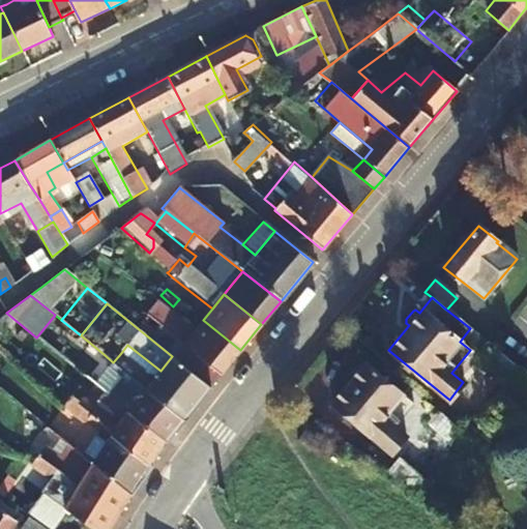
[(182,344),(192,333),(154,303),(145,315),(182,344)]
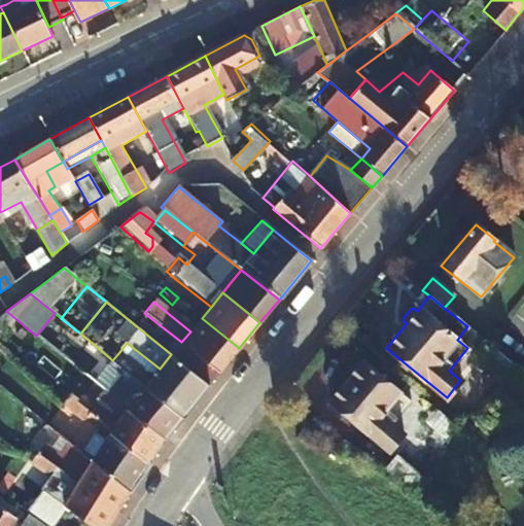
[(181,342),(219,372),(239,348),(202,318),(190,331),(181,342)]
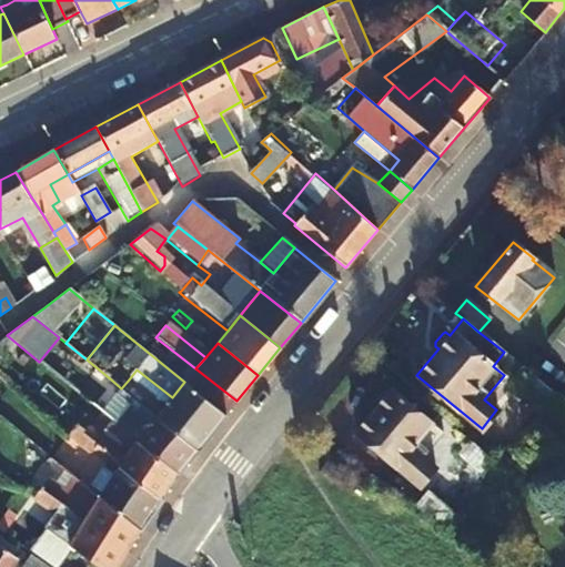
[(184,382),(225,414),(236,401),(195,368),(184,382)]
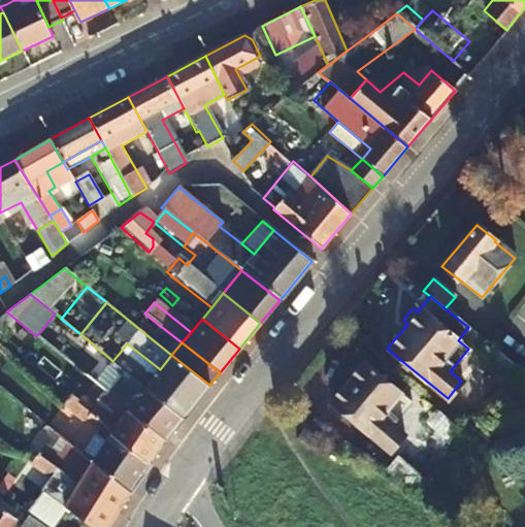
[(103,353),(92,343),(74,366),(86,375),(103,353)]
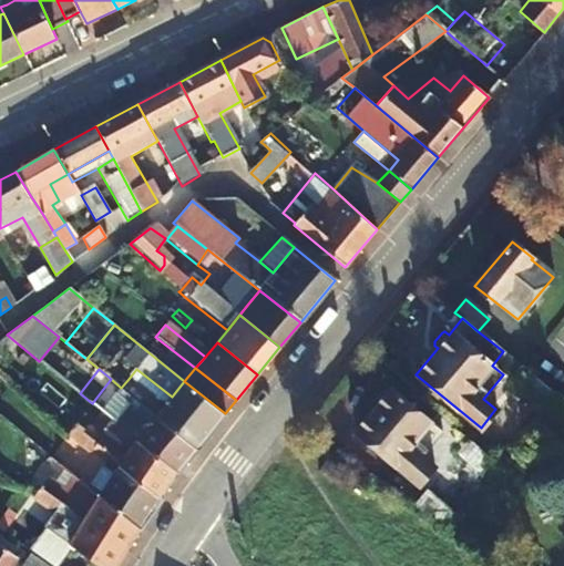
[(136,369),(129,379),(164,405),(172,397),(136,369)]
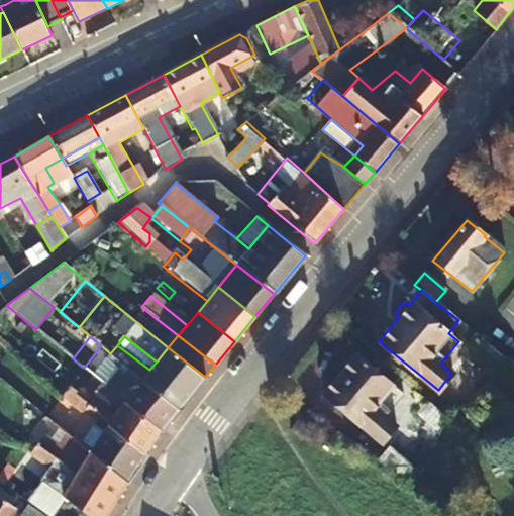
[(511,364),(480,338),(470,350),(491,369),(492,367),(501,375),(511,364)]
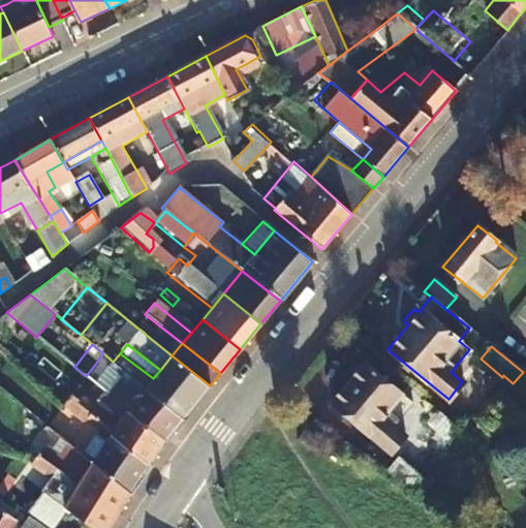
[(172,355),(160,370),(153,378),(146,387),(183,418),(210,385),(172,355)]
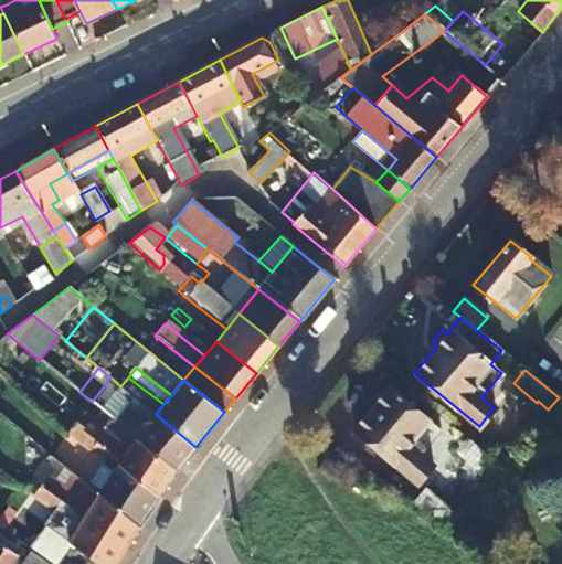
[(372,406),(351,433),(416,485),(431,467),(417,456),(439,431),(388,389),(383,393),(382,391),(377,390),(369,400),(369,403),(372,406)]
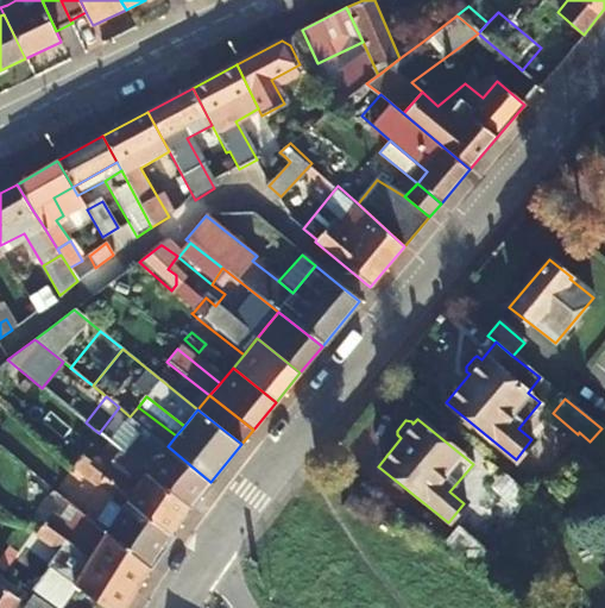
[(146,472),(190,507),(210,482),(168,446),(145,428),(124,453),(146,472)]
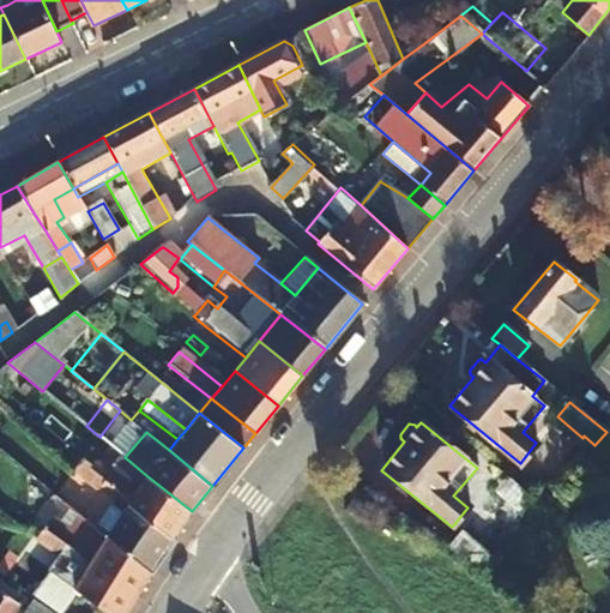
[(112,473),(124,457),(100,437),(83,458),(80,461),(131,502),(137,493),(112,473)]
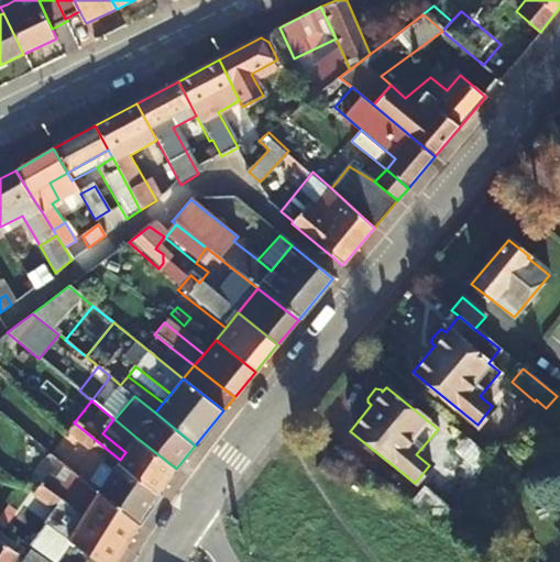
[(68,430),(74,422),(76,420),(69,415),(62,425),(68,430)]
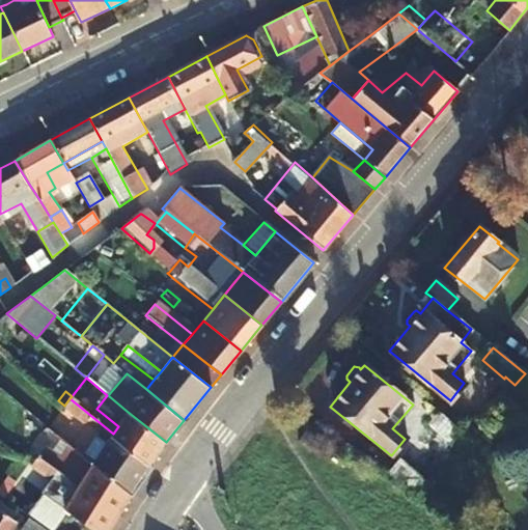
[(70,398),(64,406),(99,433),(108,441),(110,438),(113,434),(70,398)]
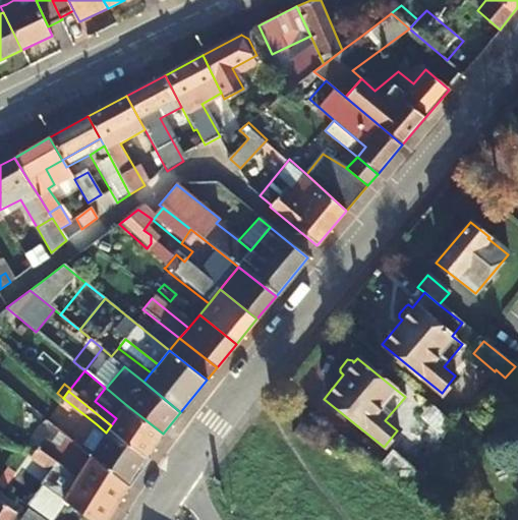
[(108,429),(145,458),(163,434),(125,404),(116,418),(111,425),(108,429)]
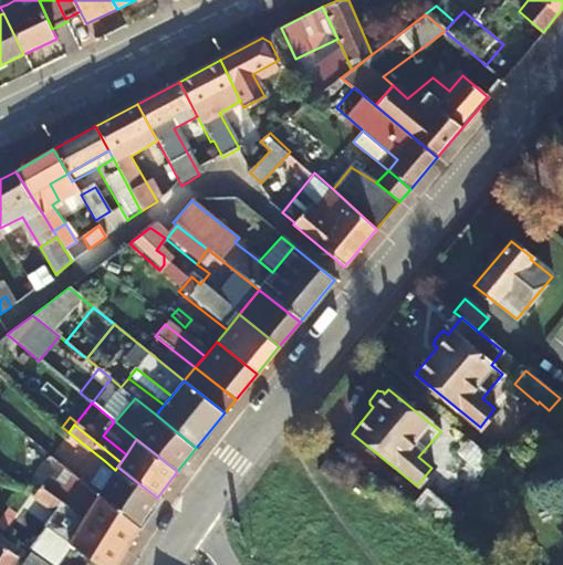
[(479,452),(465,439),(454,452),(478,471),(488,459),(479,452)]
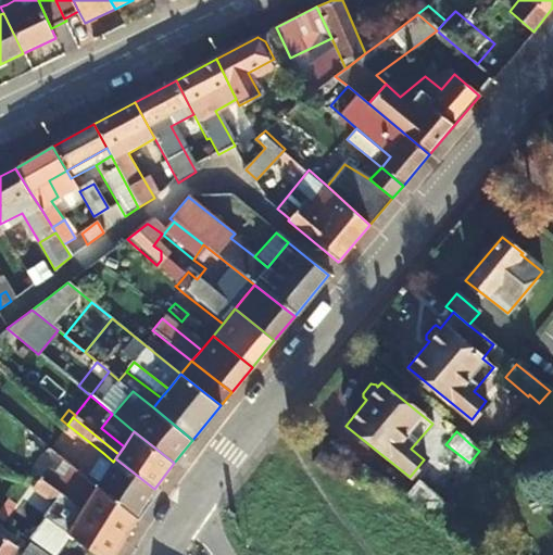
[(328,459),(318,452),(311,463),(321,470),(328,459)]
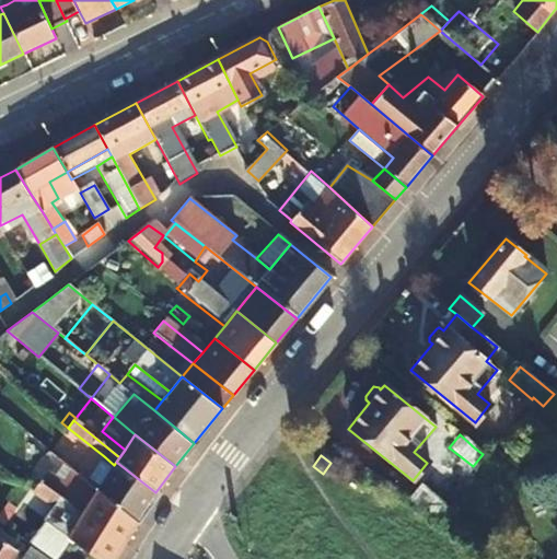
[(70,467),(56,456),(50,464),(65,475),(70,467)]
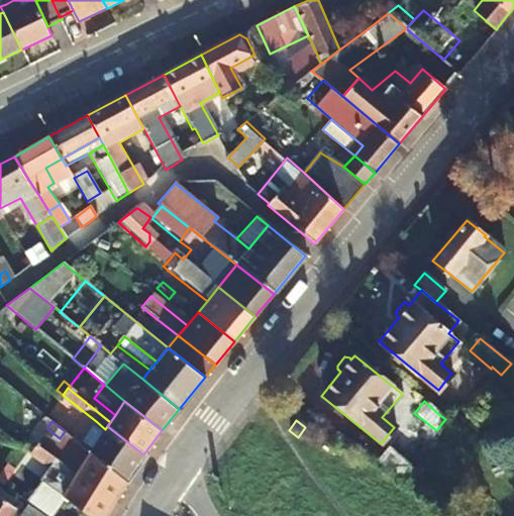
[(96,421),(80,443),(90,451),(105,429),(96,421)]
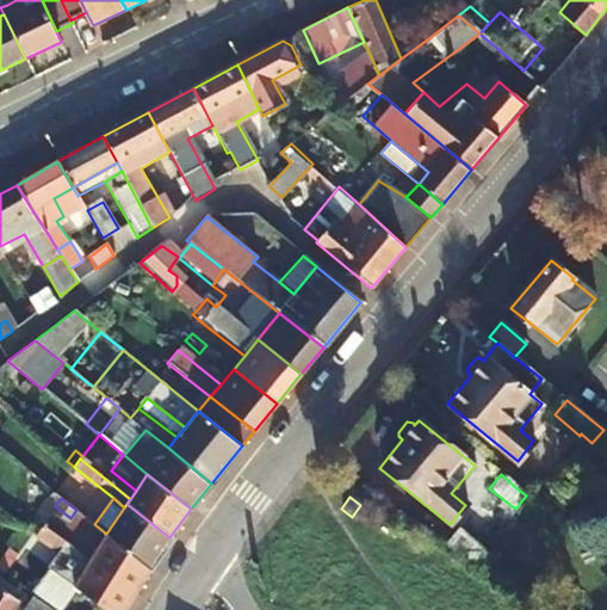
[(149,568),(169,537),(127,504),(124,507),(106,534),(149,568)]
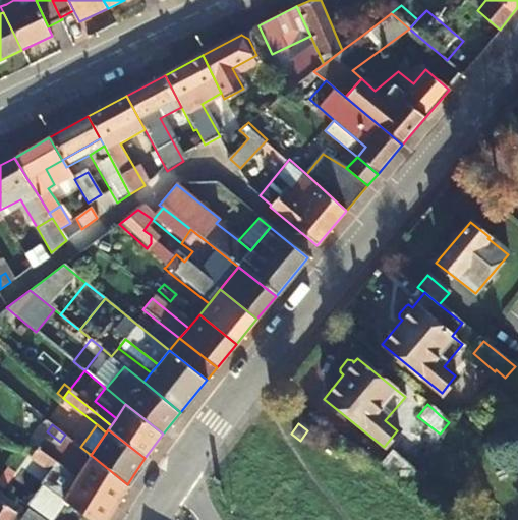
[(82,466),(73,459),(44,437),(37,447),(76,476),(82,466)]
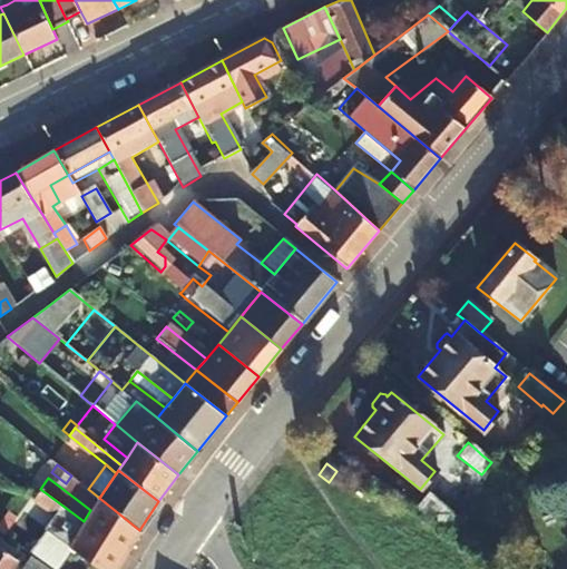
[(42,531),(66,547),(98,568),(115,568),(125,552),(84,521),(40,489),(31,500),(54,517),(42,531)]
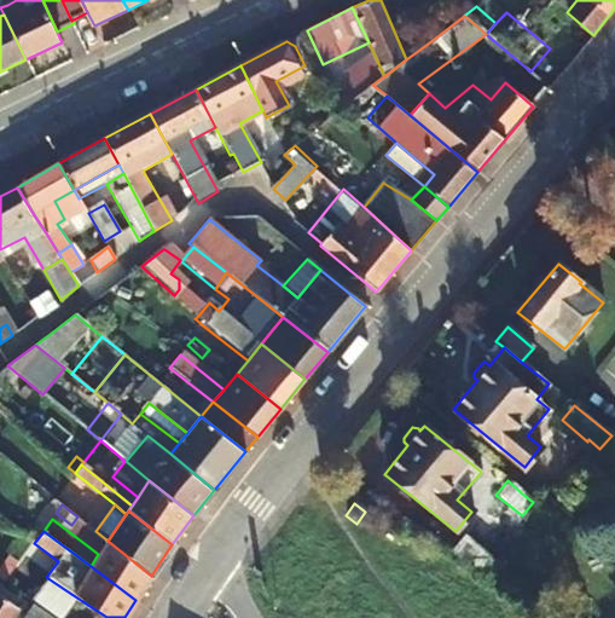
[(98,554),(108,541),(96,531),(87,546),(98,554)]
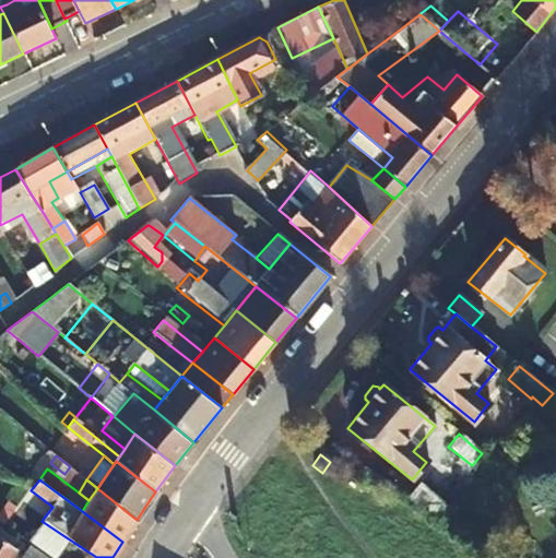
[(420,483),(406,499),(427,517),(441,500),(420,483)]
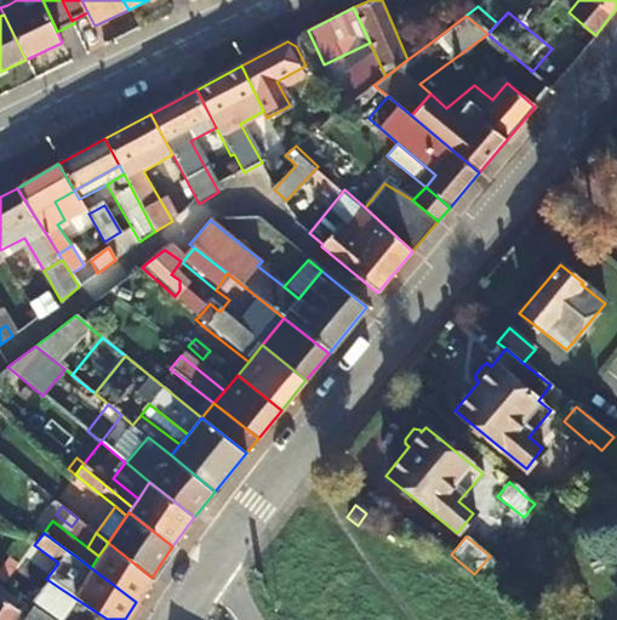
[(98,556),(91,568),(136,602),(152,578),(108,542),(98,556)]
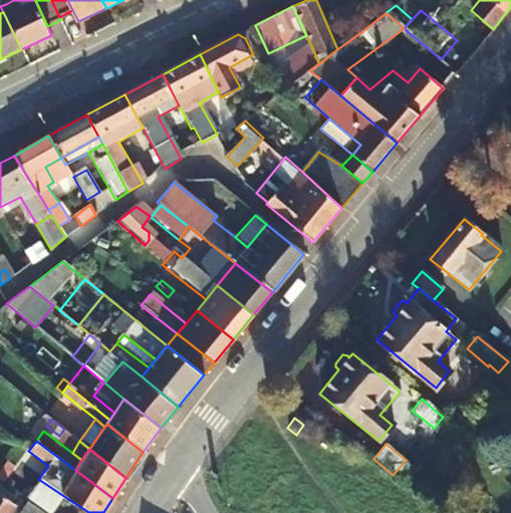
[(9,512),(13,508),(0,499),(0,512),(9,512)]
